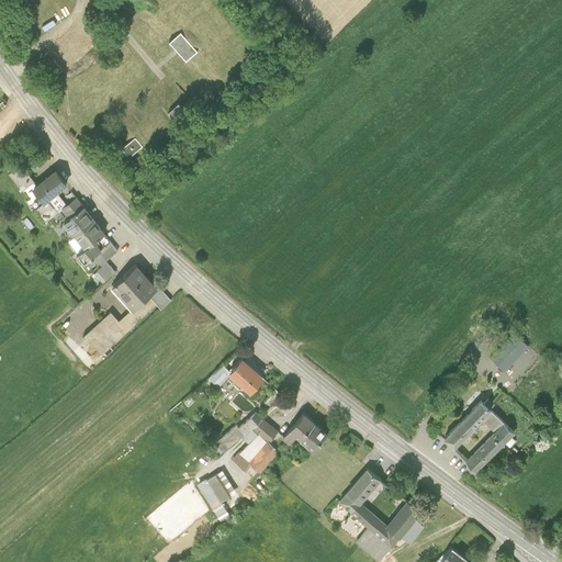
[(197,47),(180,30),(170,38),(187,57),(197,47)]
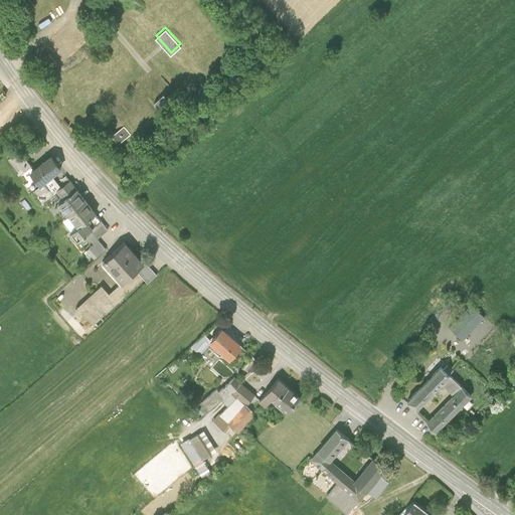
[(49,52),(44,56),(51,66),(56,63),(49,52)]
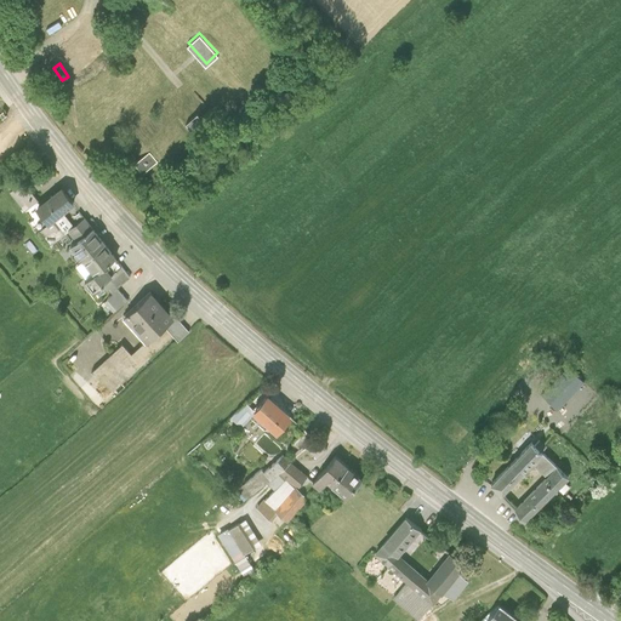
[(204,117),(198,109),(186,120),(192,127),(204,117)]
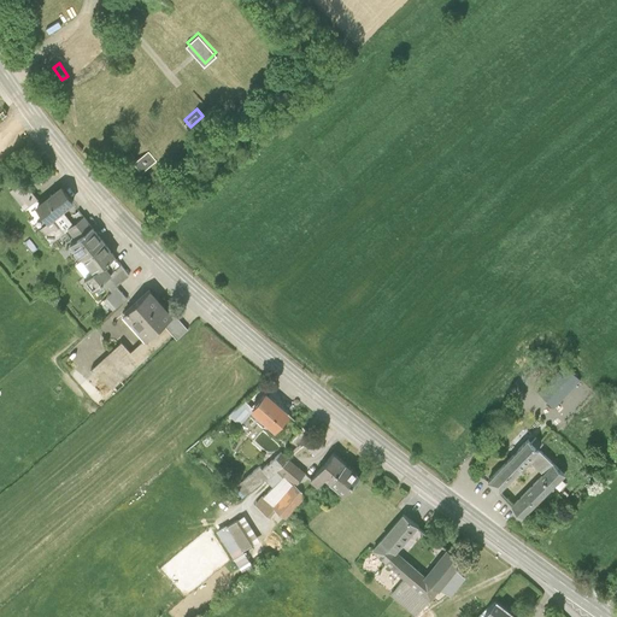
[(148,147),(134,159),(142,169),(157,158),(148,147)]
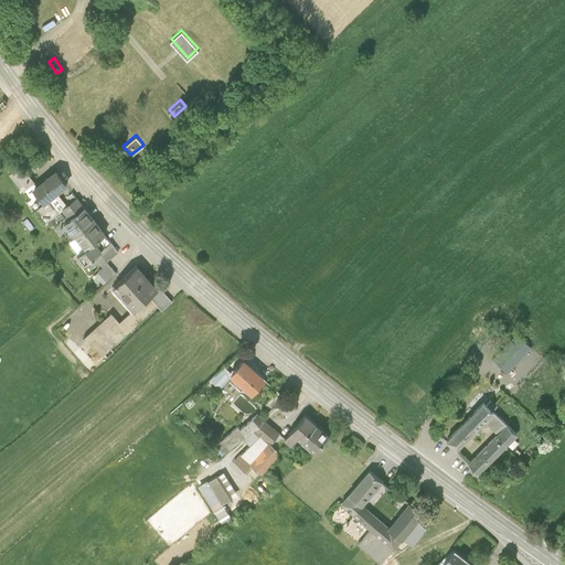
[(34,181),(20,164),(9,173),(23,191),(34,181)]
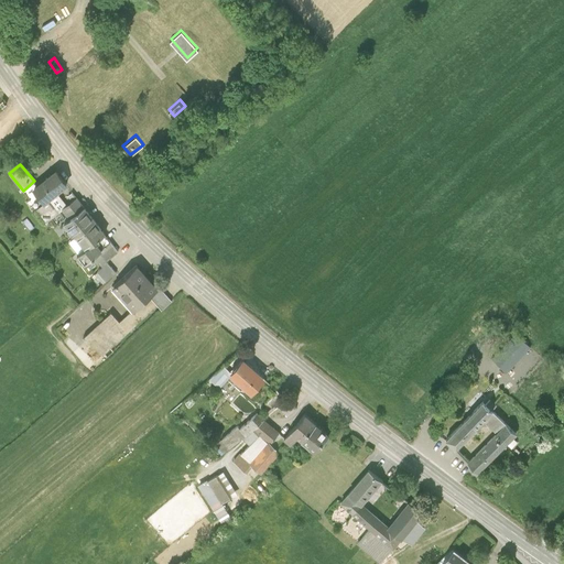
[(56,170),(33,187),(44,202),(47,199),(66,184),(67,183),(56,170)]
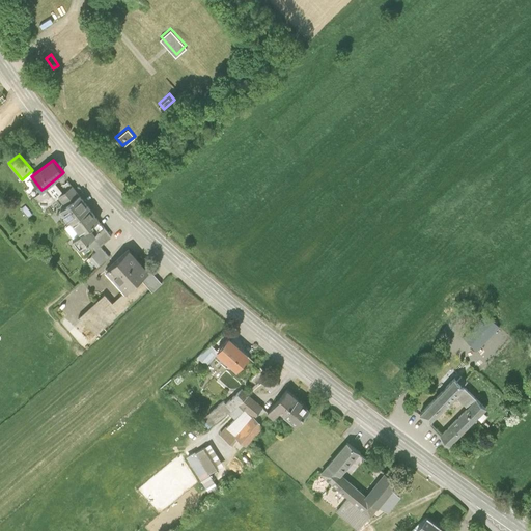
[(72,186),(62,173),(45,188),(54,199),(59,196),(72,186)]
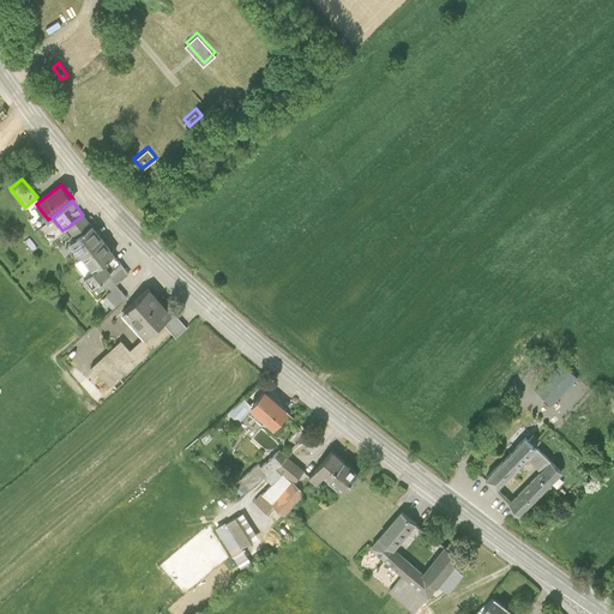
[(76,236),(92,224),(84,214),(83,215),(68,227),(76,236)]
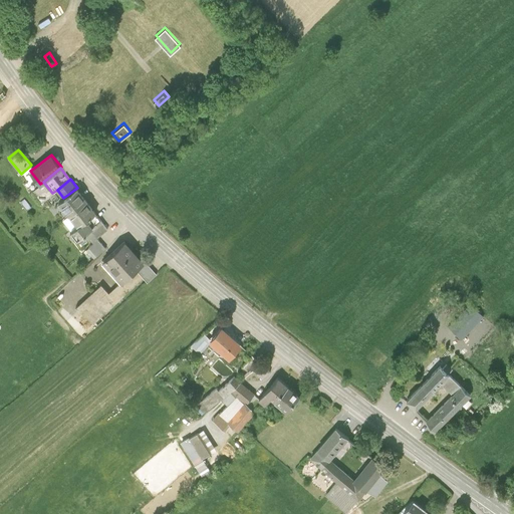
[(40,184),(33,190),(43,201),(52,193),(43,182),(40,184)]
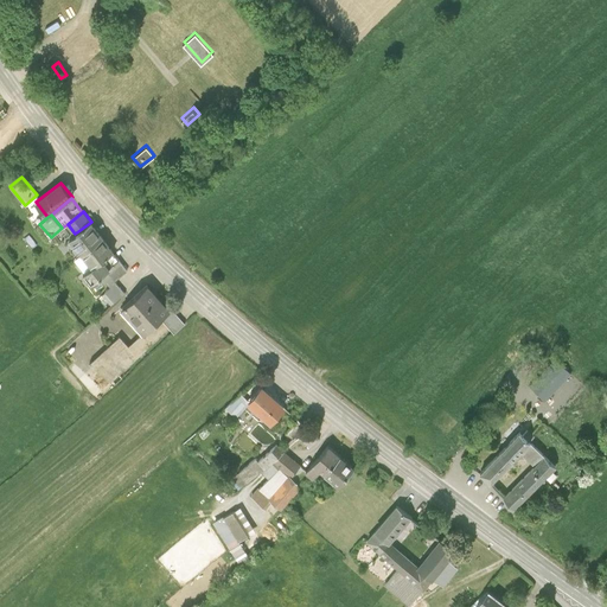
[(101,235),(91,222),(75,234),(70,238),(81,250),(101,235)]
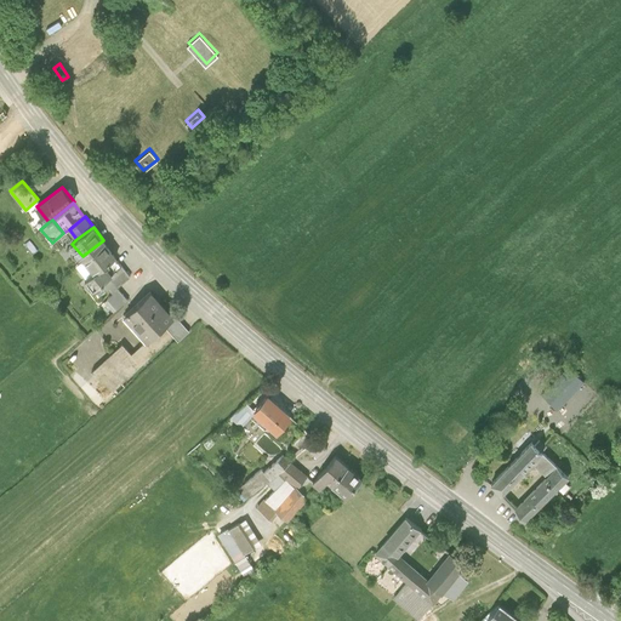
[(114,254),(103,240),(83,256),(93,271),(114,254)]
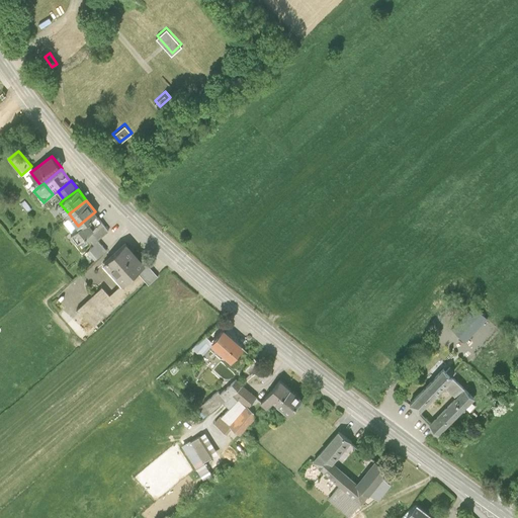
[(97,239),(109,230),(95,211),(78,226),(70,232),(82,246),(90,239),(93,243),(97,239)]
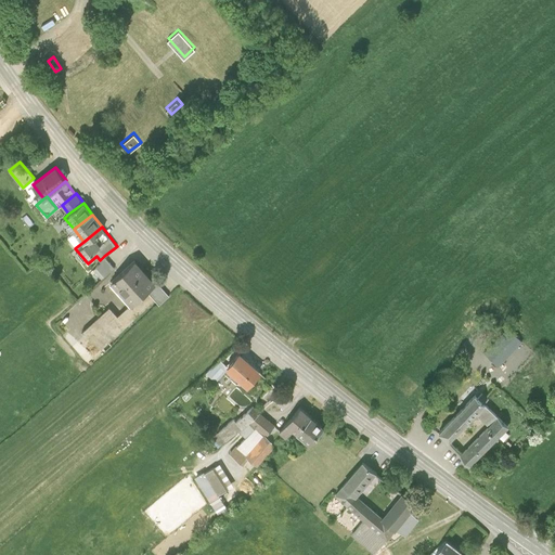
[(115,267),(104,256),(100,260),(101,261),(92,269),(102,279),(115,267)]
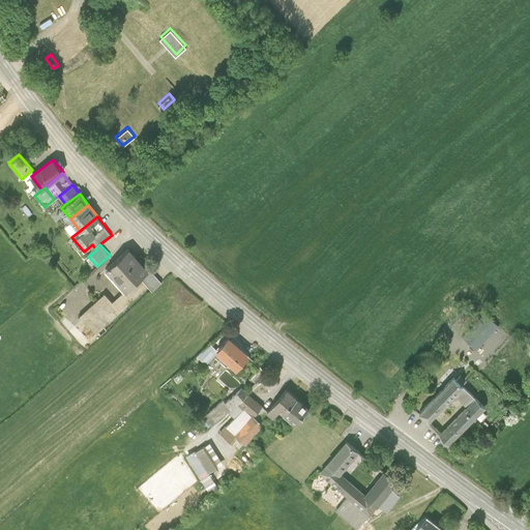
[(130,245),(105,267),(124,290),(140,275),(150,267),(130,245)]
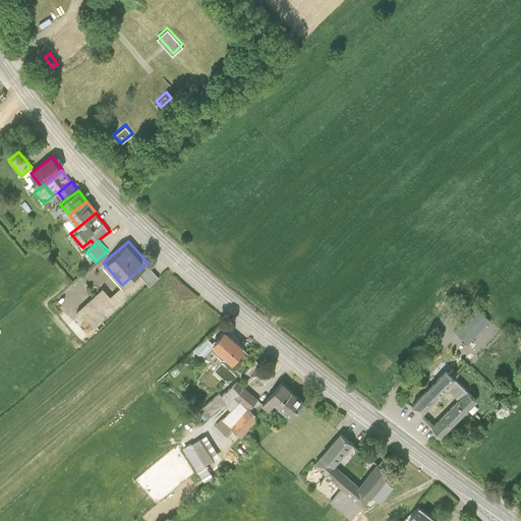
[(150,284),(159,276),(148,263),(137,271),(147,281),(150,284)]
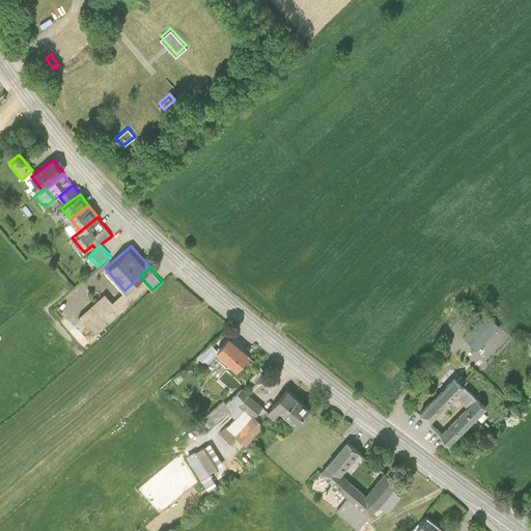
[(149,286),(140,276),(124,290),(112,302),(121,312),(149,286)]
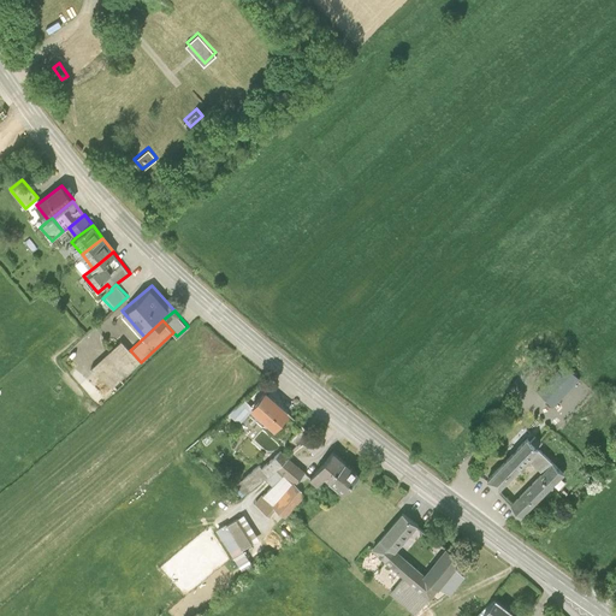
[(120,341),(90,367),(110,389),(141,362),(130,350),(120,341)]
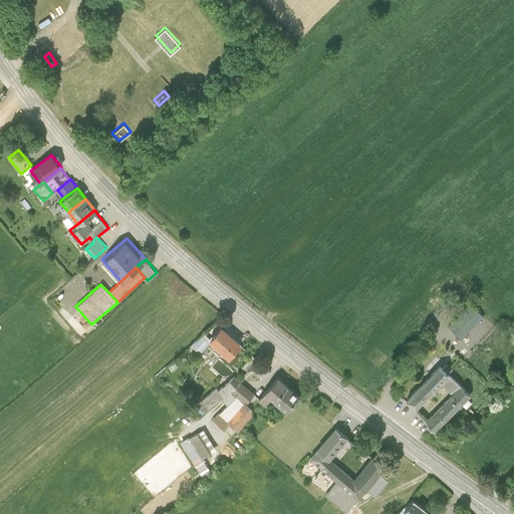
[(472,301),(448,325),(462,339),(486,315),(472,301)]
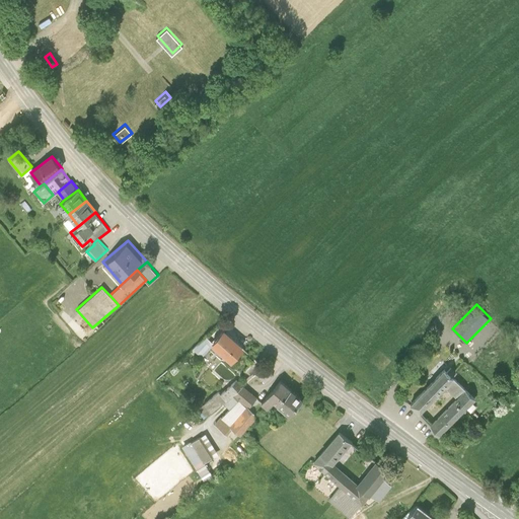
[(225,326),(212,341),(214,343),(233,360),(246,346),(225,326)]
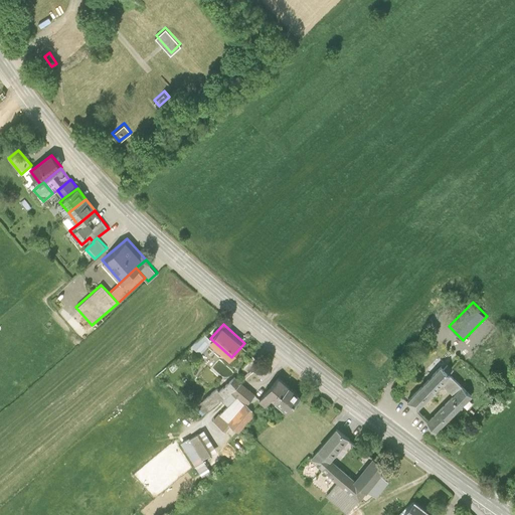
[(212,340),(210,338),(205,333),(191,345),(200,353),(212,340)]
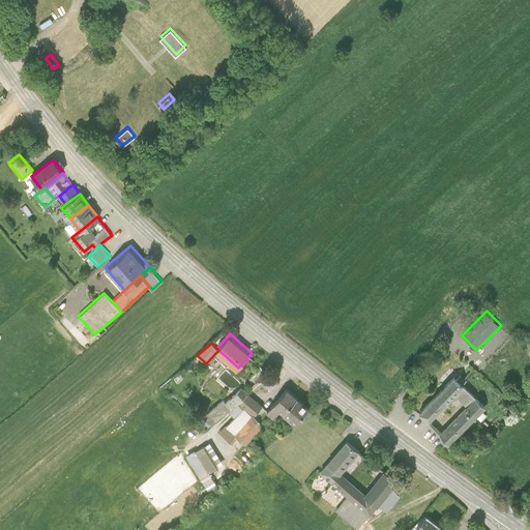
[(233,384),(236,374),(223,370),(221,381),(233,384)]
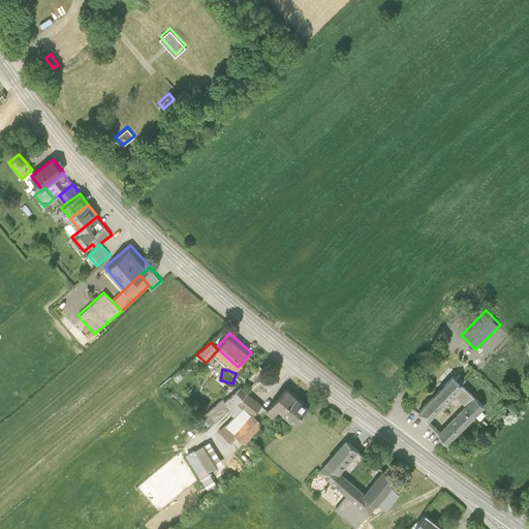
[(455,376),(419,411),(430,422),(455,398),(466,386),(455,376)]
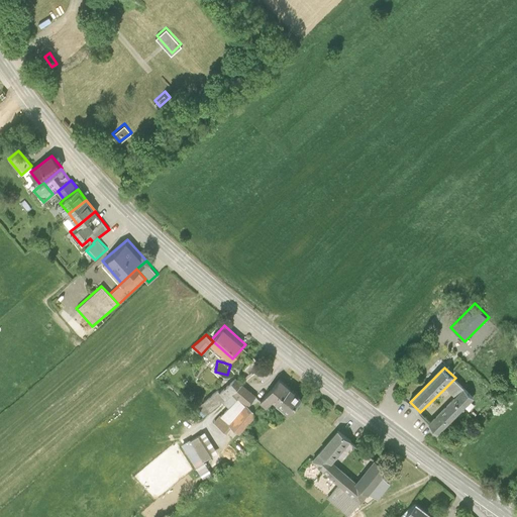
[(304,396),(282,377),(261,401),(259,403),(266,409),(275,400),(289,412),(304,396)]
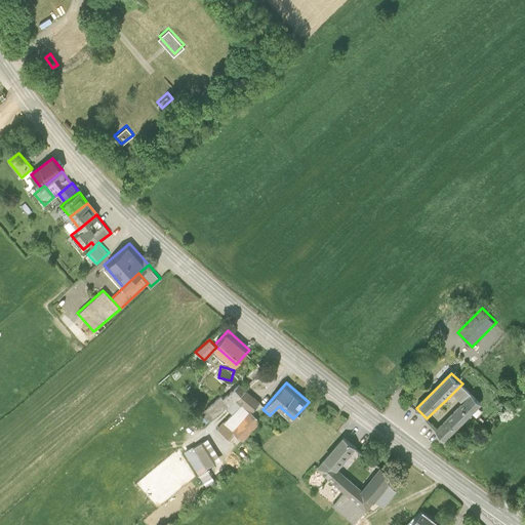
[(483,405),(462,384),(451,395),(461,404),(436,430),(447,441),(483,405)]
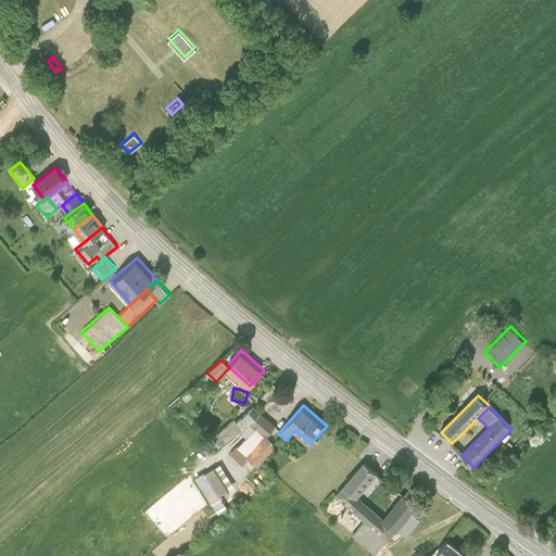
[(252,421),(260,413),(253,407),(237,421),(234,424),(239,431),(245,438),(257,427),(252,421)]
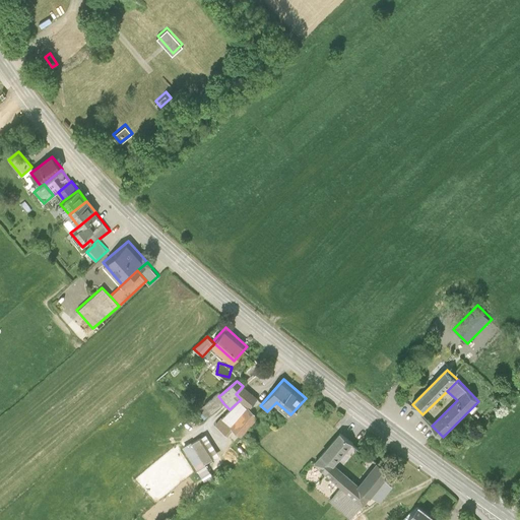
[(254,411),(262,403),(243,386),(236,394),(241,399),(254,411)]
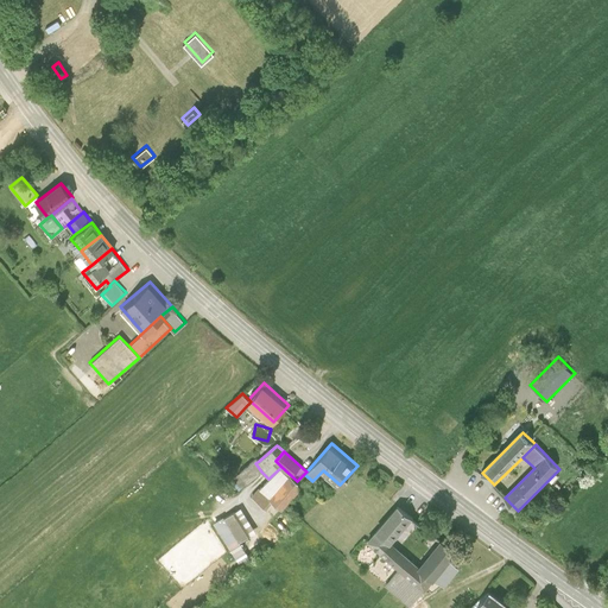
[(255,463),(259,461),(255,457),(233,477),(241,486),(261,472),(255,463)]
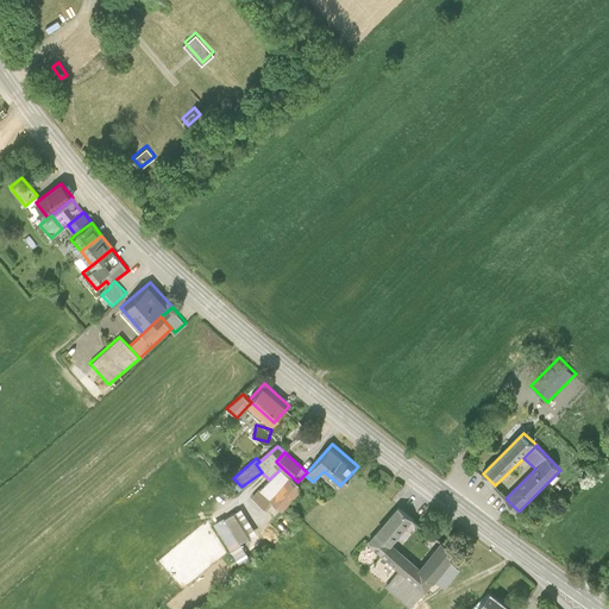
[(297,482),(282,468),(269,479),(258,489),(282,509),(297,490),(297,482)]
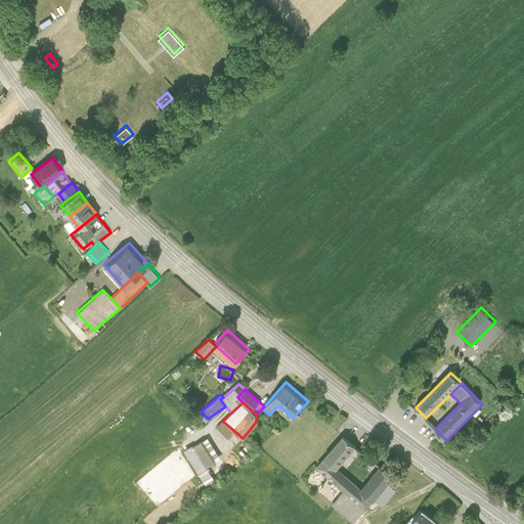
[(243,438),(222,421),(217,427),(235,443),(243,438)]
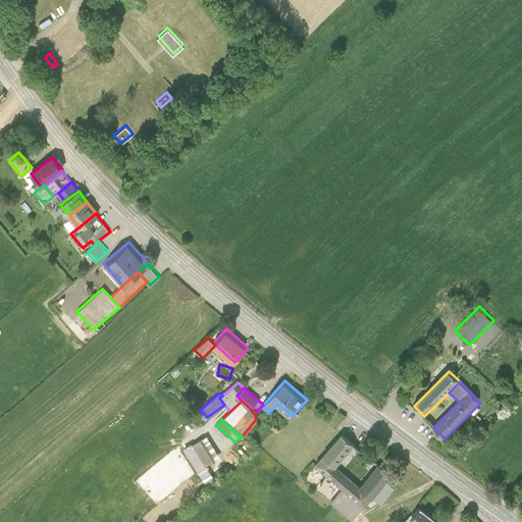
[(341,433),(322,456),(334,466),(353,445),(341,433)]
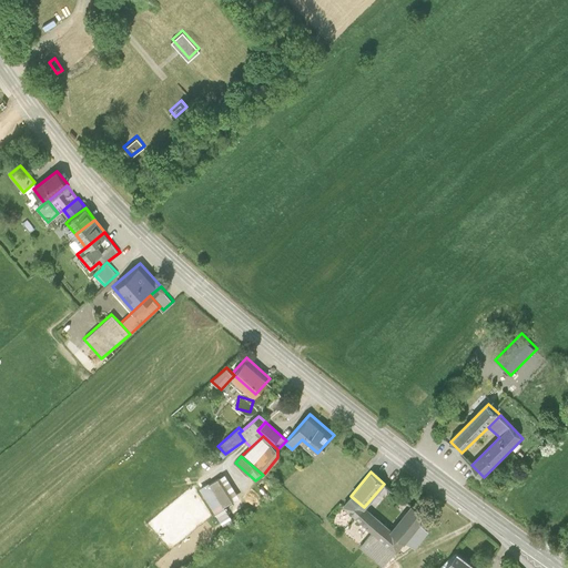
[(234,500),(220,477),(201,488),(215,511),(224,506),(234,500)]
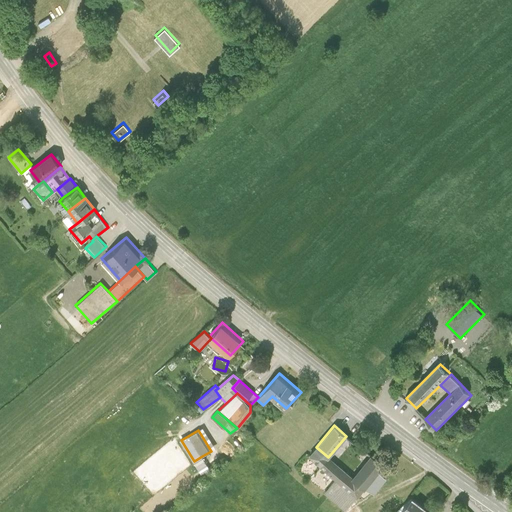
[(336,478),(323,493),(345,511),(365,487),(378,472),(384,464),(371,454),(352,477),(328,457),(316,447),(309,456),(336,478)]
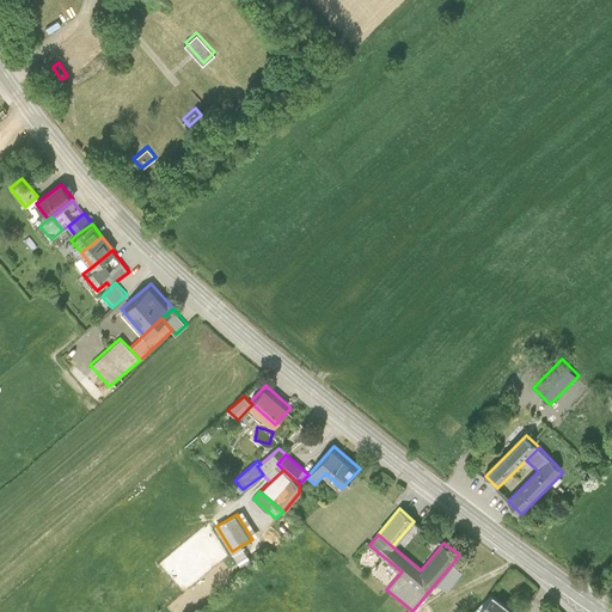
[(251,562),(242,545),(232,551),(242,568),(251,562)]
